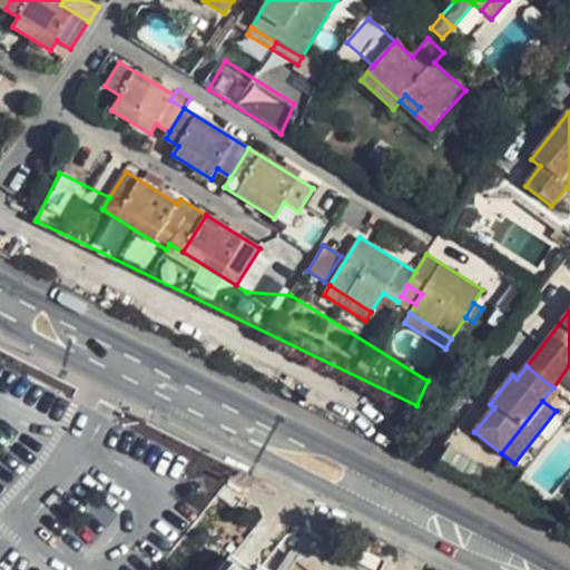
[(475,464),(448,448),(440,462),(467,479),(475,464)]
